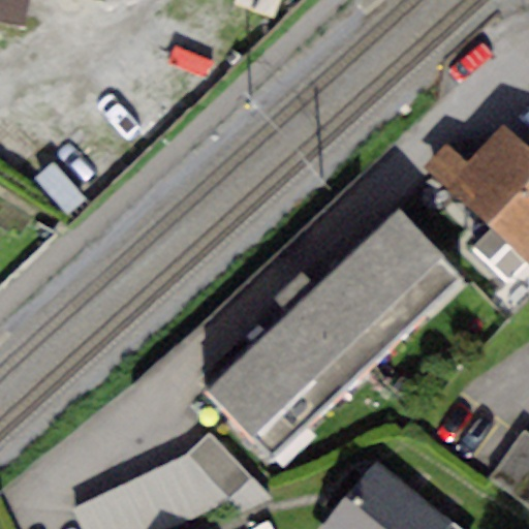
[(444,146),(424,167),(528,267),(528,151),(503,127),(467,166),(444,146)]
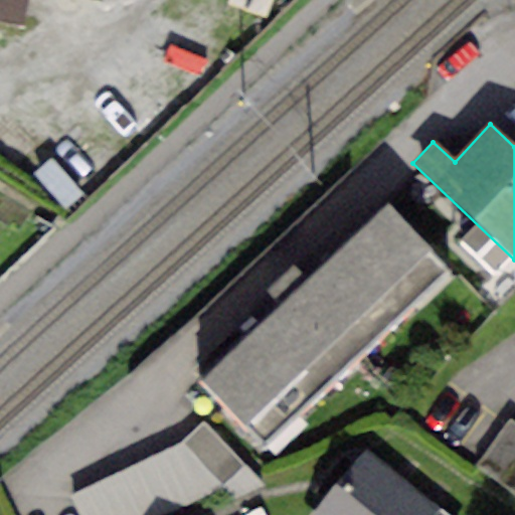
[(281,307),(204,379),(265,444),(450,269),(390,205),(309,282),(294,266),(266,292),(281,307)]
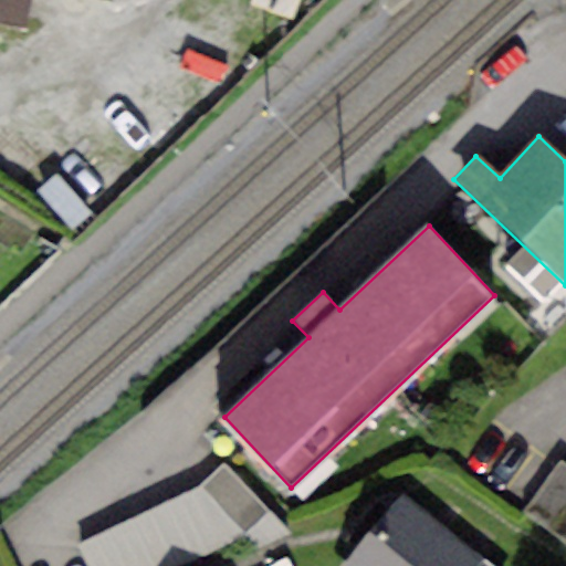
[(222,462),(200,484),(244,531),(268,509),(222,462)]
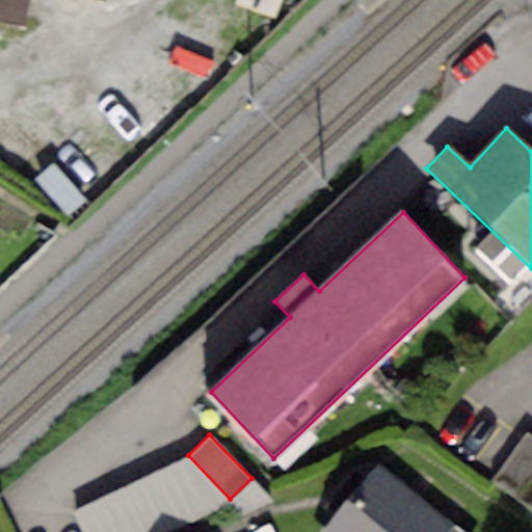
[(531,439),(526,434),(490,483),(531,513),(531,439)]
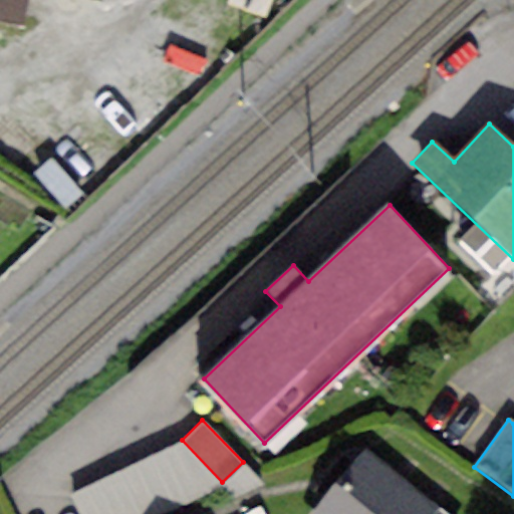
[(182,440),(69,494),(79,513),(156,513),(222,482),(182,440)]
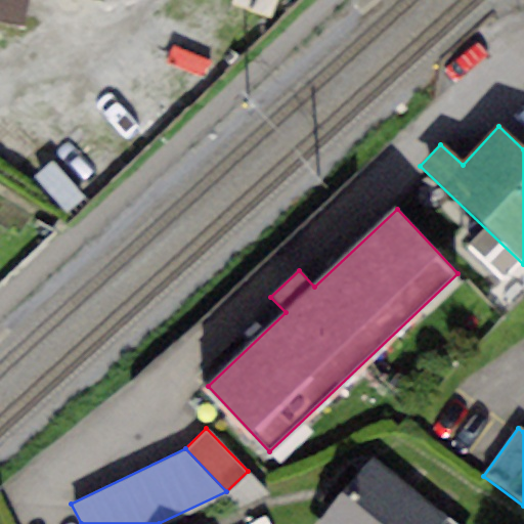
[(438,523),(447,513),(368,457),(320,523),(438,523)]
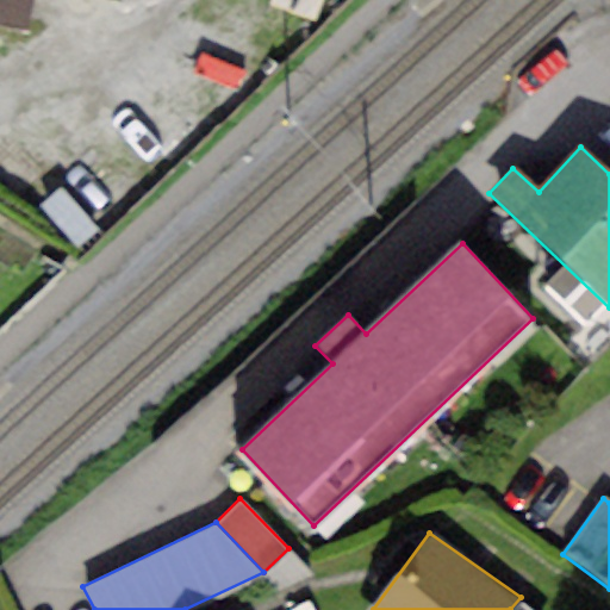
All buildings are outlined.
